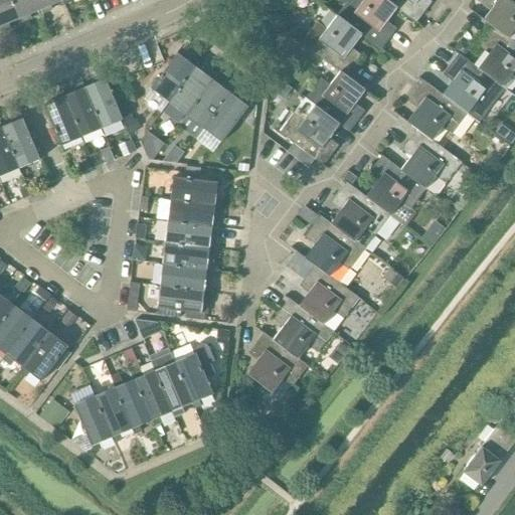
[(6,25),(20,19),(12,0),(0,0),(0,30),(1,32),(8,29),(6,25)]
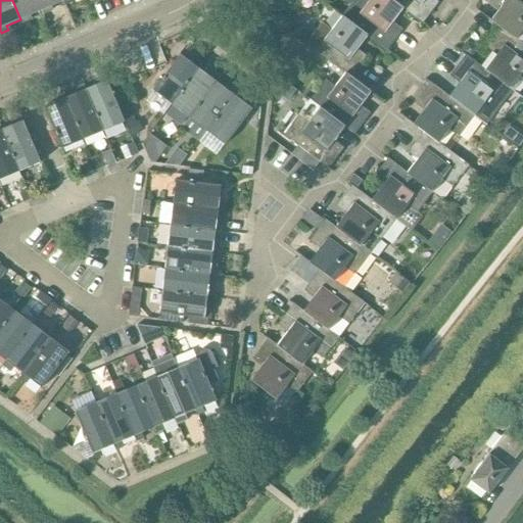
[(28,16),(42,10),(37,0),(12,0),(20,19),(22,24),(30,20),(28,16)]
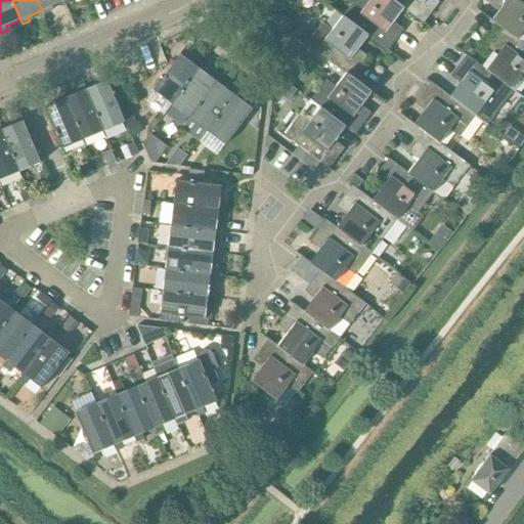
[(49,7),(63,1),(62,0),(37,0),(42,10),(44,14),(51,11),(49,7)]
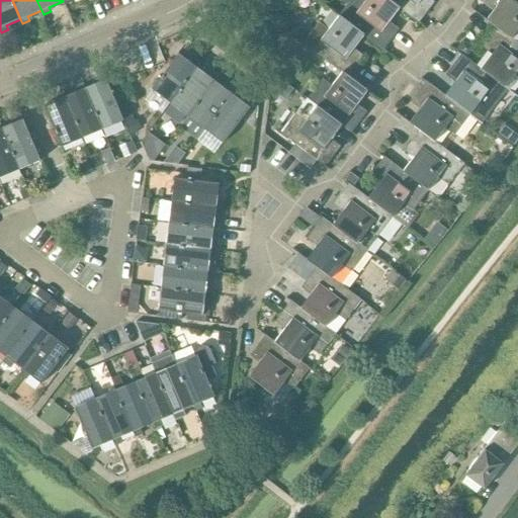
[(390,22),(399,9),(387,0),(365,0),(363,3),(359,0),(351,0),(339,16),(363,35),(382,50),(399,29),(390,22)]
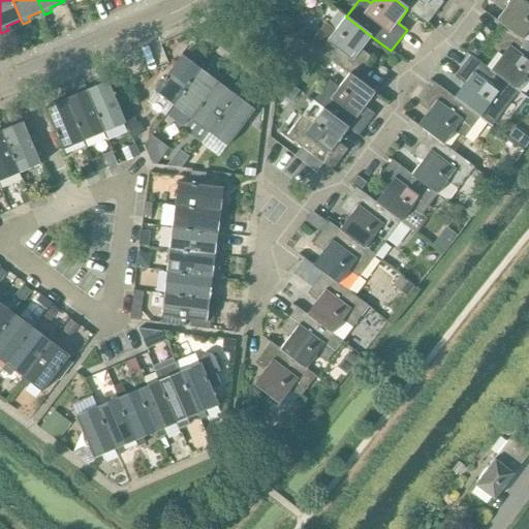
[(396,0),(407,9),(428,24),(443,2),(440,0),(396,0)]
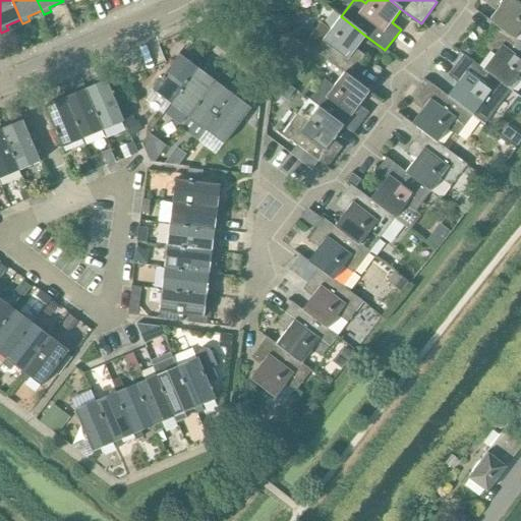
[(520,0),(490,0),(500,7),(489,20),(499,29),(514,40),(520,30),(520,0)]
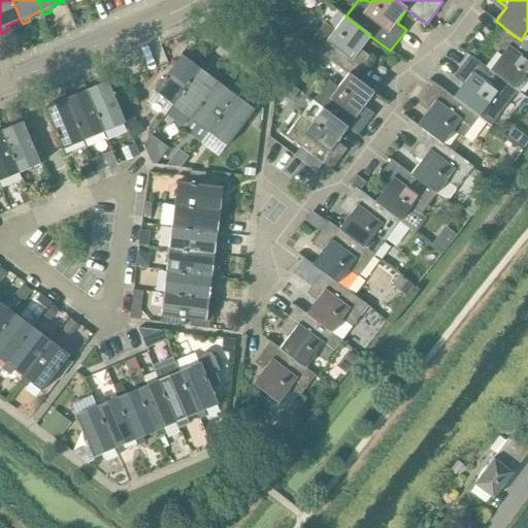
[(287,17),(282,23),(283,24),(292,31),(297,25),(288,18),(287,17)]
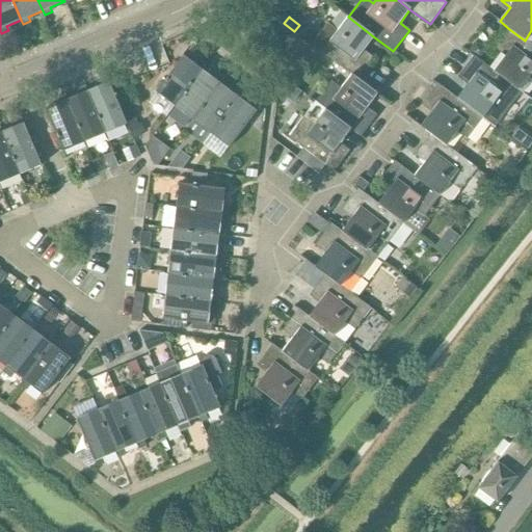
[(363,50),(373,36),(348,17),(338,30),(327,23),(312,45),(351,75),(357,79),(357,78),(373,58),(363,50)]
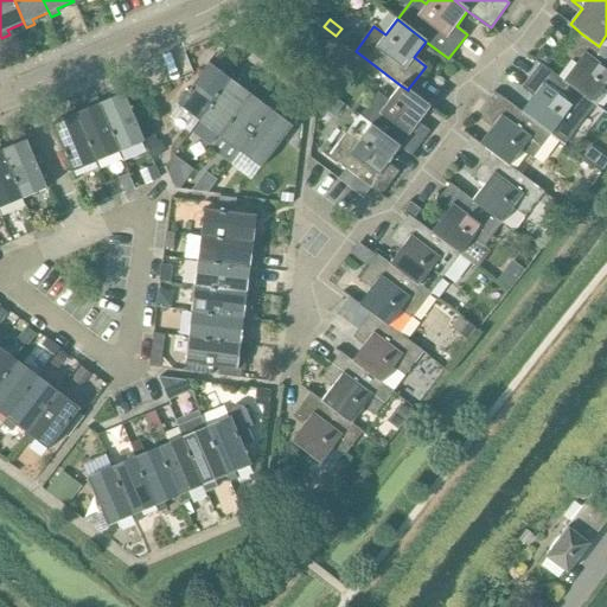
[(606,50),(599,46),(581,33),(563,57),(575,65),(563,81),(592,103),(605,87),(606,89),(606,50)]
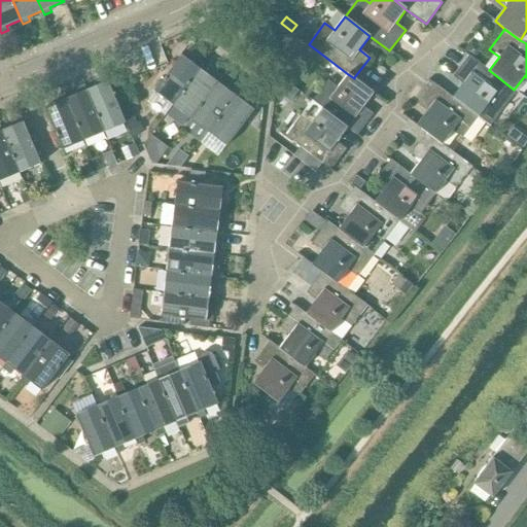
[(472,43),(465,53),(469,56),(475,59),(482,50),(472,43)]
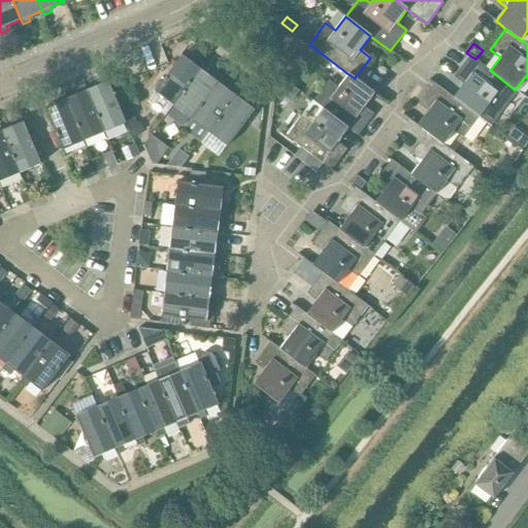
[(173,106),(200,70),(204,65),(198,60),(194,65),(182,56),(155,92),(173,106)]
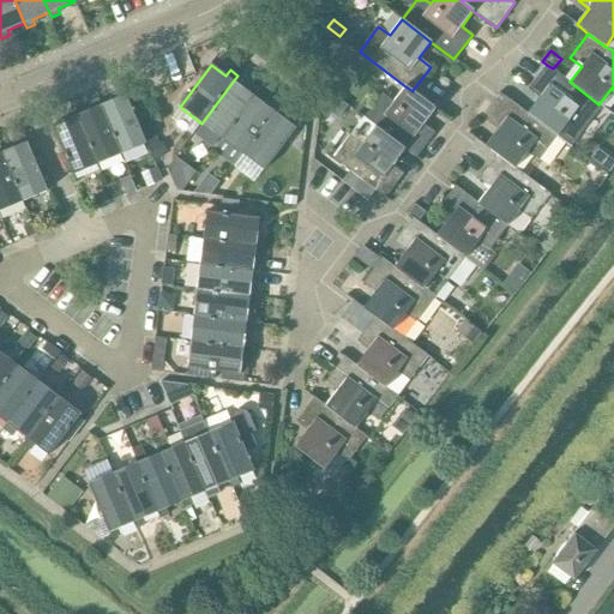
[(540,96),(527,114),(558,137),(567,144),(599,104),(570,82),(547,65),(537,77),(537,76),(528,89),(534,95),(535,92),(540,96)]
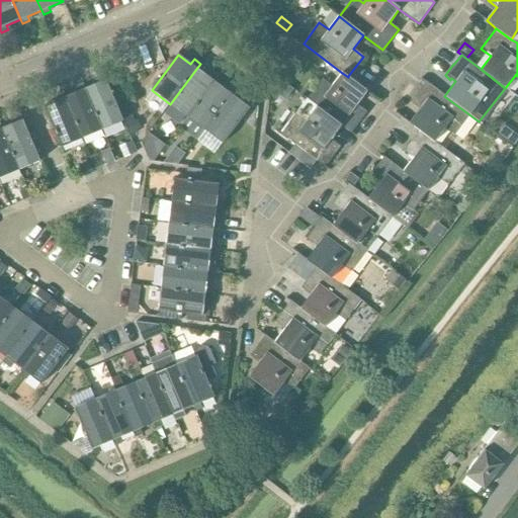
[(284,59),(274,59),(274,73),(284,73),(284,59)]
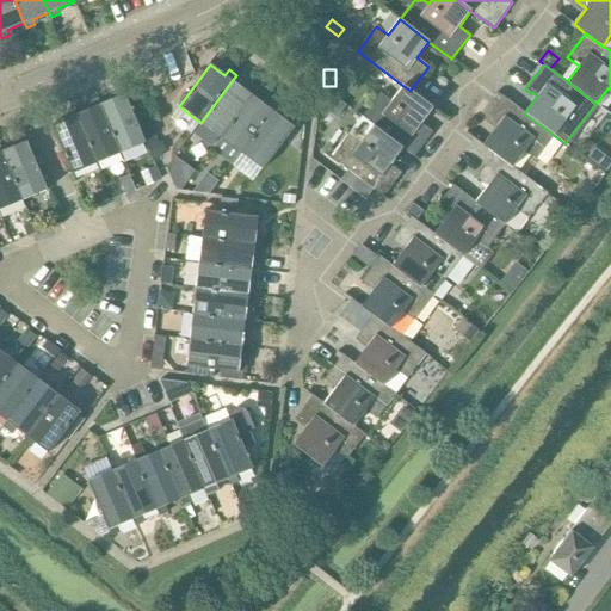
[(252,97),(253,97),(257,91),(250,85),(245,91),(232,81),(201,123),(221,139),(252,97)]
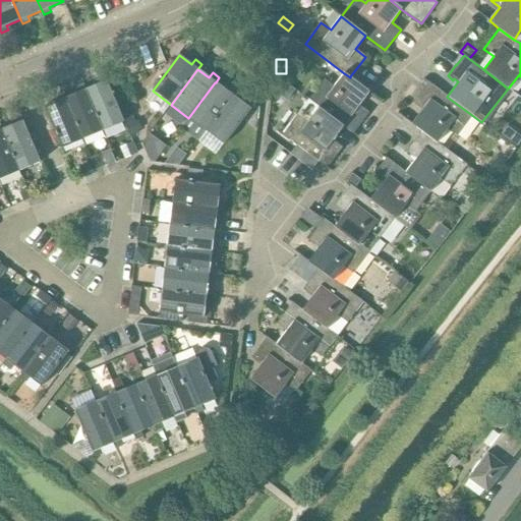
[(369,92),(350,76),(350,77),(344,73),(334,87),(324,79),(308,101),(343,126),(353,134),(368,113),(359,106),(369,92)]
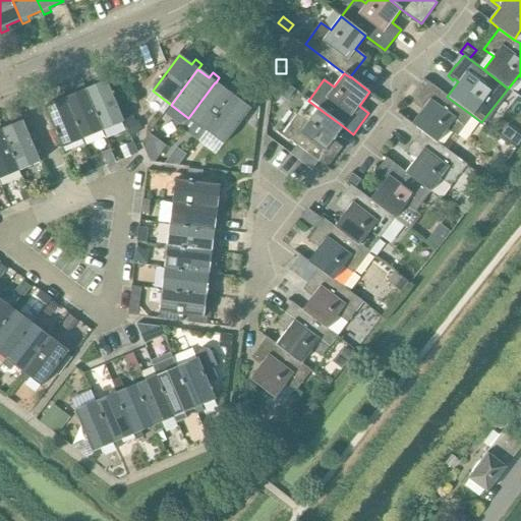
[(85,90),(103,130),(123,121),(122,119),(119,110),(110,88),(107,80),(106,80),(104,75),(96,78),(98,84),(85,90)]
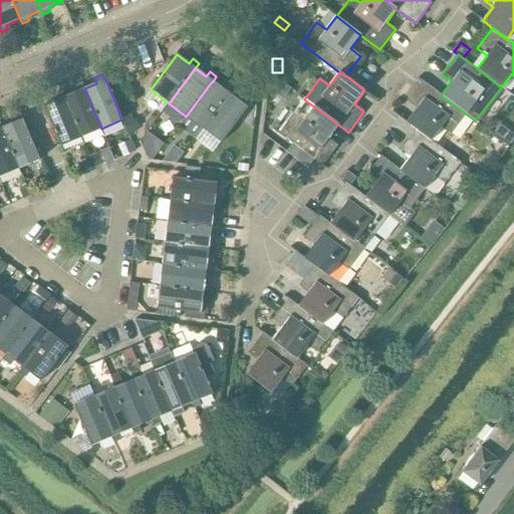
[(467,114),(441,95),(423,80),(407,101),(417,108),(407,122),(416,130),(431,142),(442,127),(451,135),(467,114)]
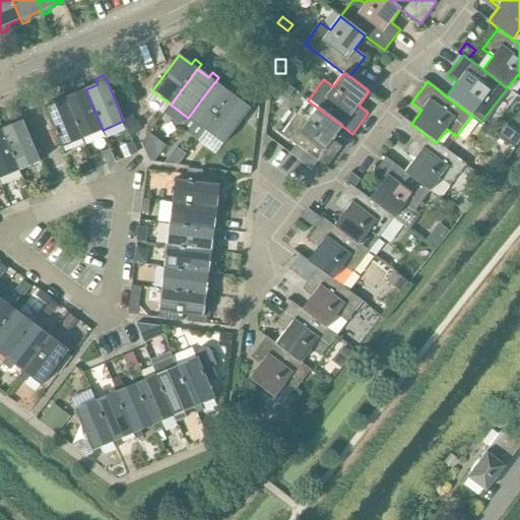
[(225,90),(215,82),(214,82),(188,118),(205,130),(232,95),(233,95),(237,90),(230,85),(225,90)]
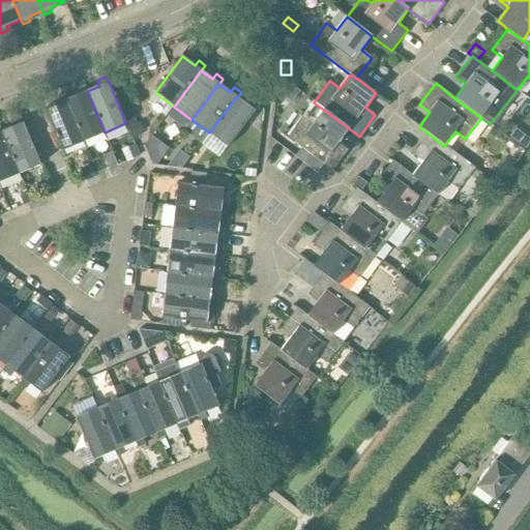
[(87,91),(85,85),(77,88),(80,94),(66,100),(84,141),(105,133),(87,91)]
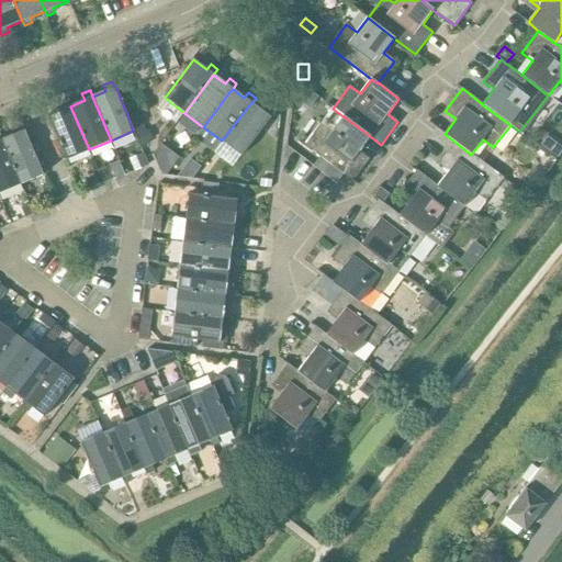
[(70,107),(68,100),(60,103),(63,110),(47,116),(66,159),(89,149),(70,107)]
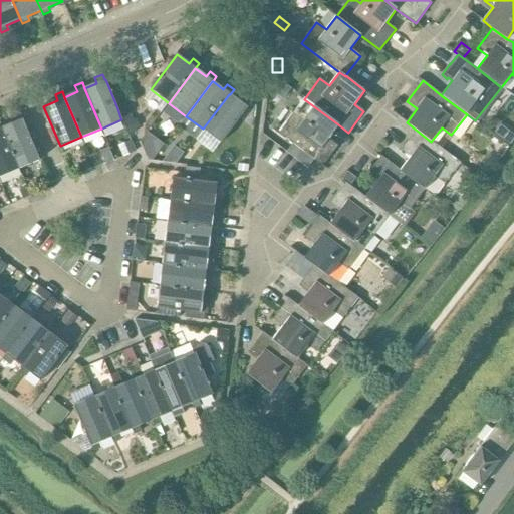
[(230,94),(229,94),(203,129),(221,143),(248,107),(247,106),(251,101),(245,97),(241,102),(230,94)]
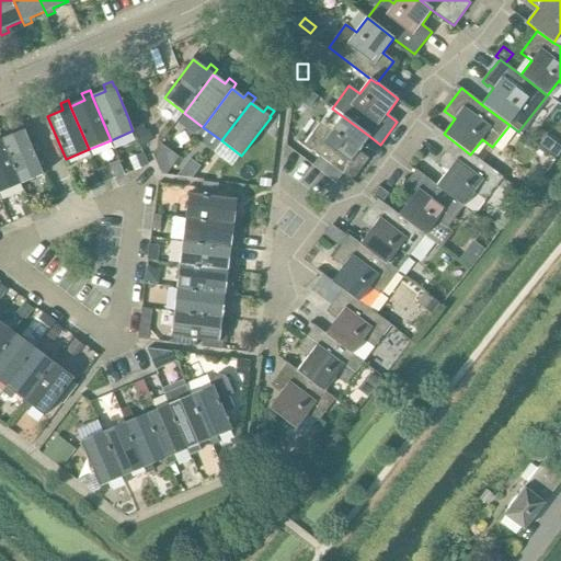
[(358,150),(369,136),(332,109),(305,145),(331,164),(343,173),(353,181),(369,159),(358,150)]
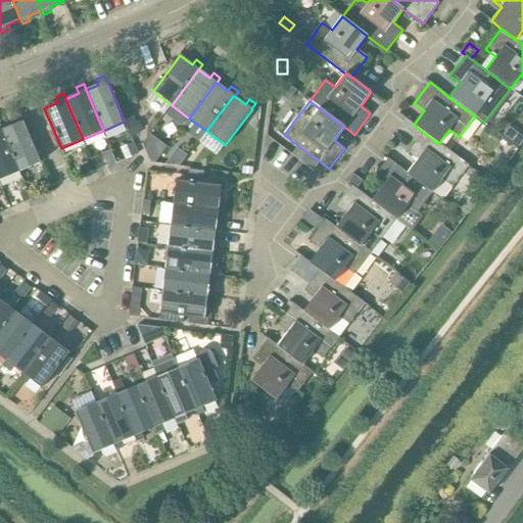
[(128,107),(120,110),(123,120),(132,115),(128,107)]
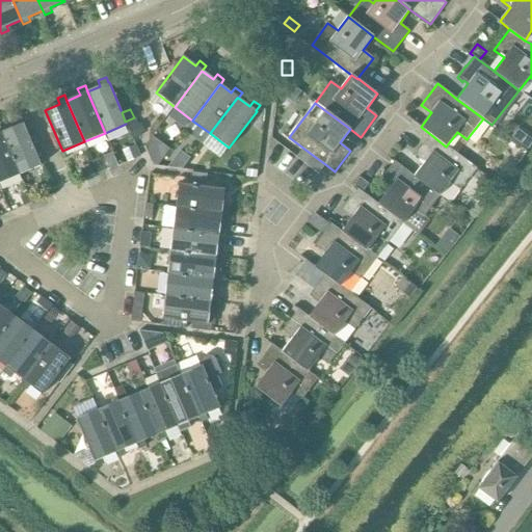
[(2,134),(20,174),(41,164),(23,123),(23,124),(20,117),(12,121),(15,127),(2,133),(2,134)]
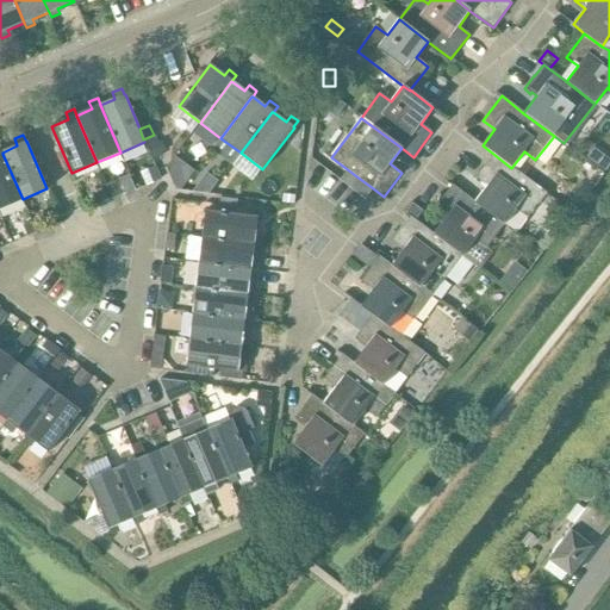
[(156,138),(145,142),(153,161),(163,156),(156,138)]
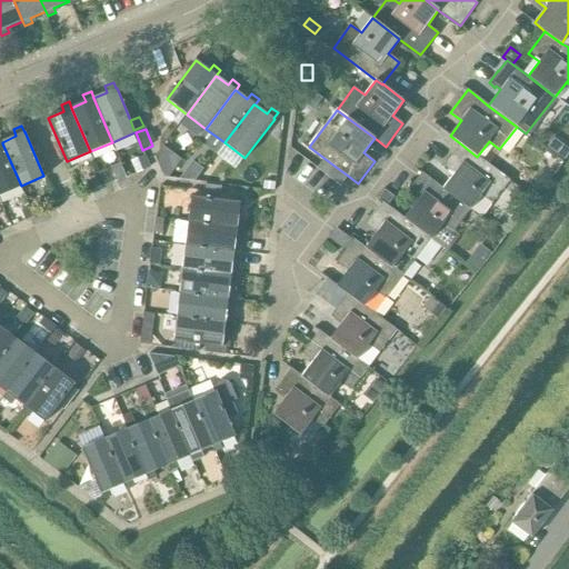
[(2,143),(2,142),(0,136),(0,195),(21,186),(2,143)]
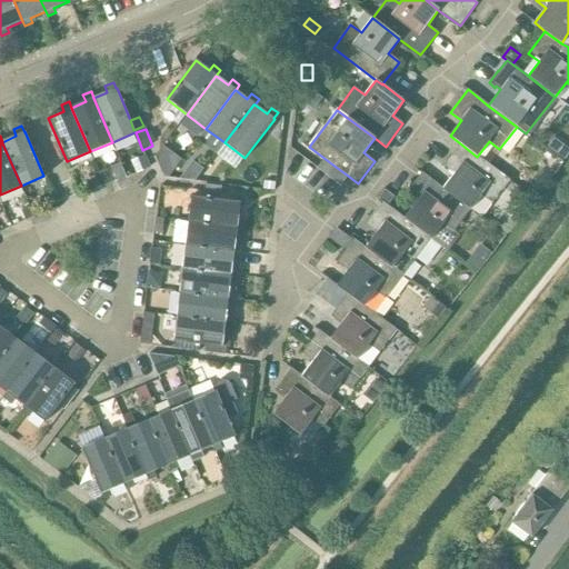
[(552,137),(546,147),(555,153),(561,143),(552,137)]
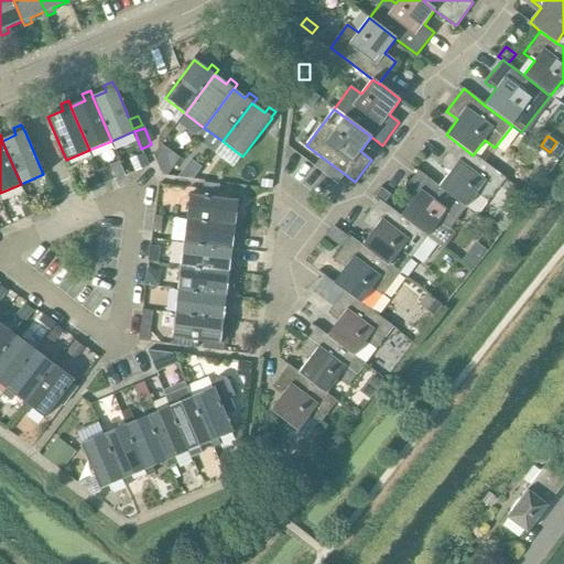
[(456,142),(440,164),(451,172),(440,186),(467,207),(477,215),(488,201),(505,179),(505,177),(473,155),(456,142)]
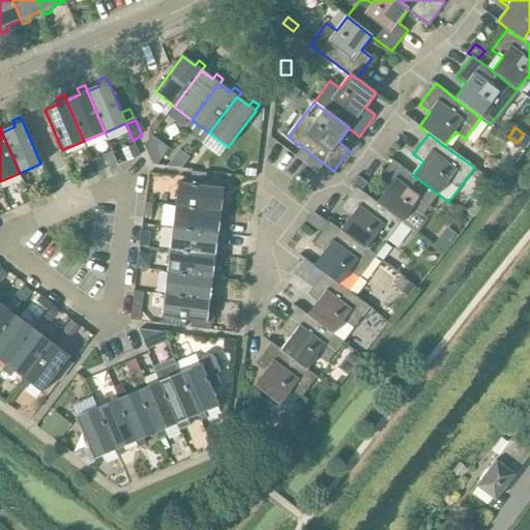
[(151,136),(144,145),(147,154),(158,141),(151,136)]
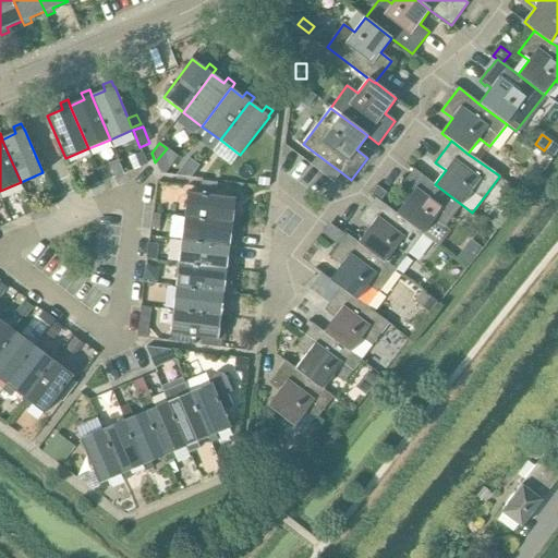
[(133,170),(147,165),(143,154),(143,153),(128,158),(133,170)]
